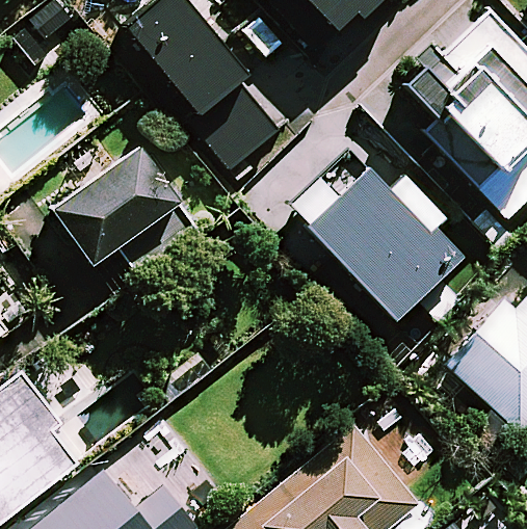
[(55,0),(31,19),(47,40),(77,17),(63,0),(55,0)]
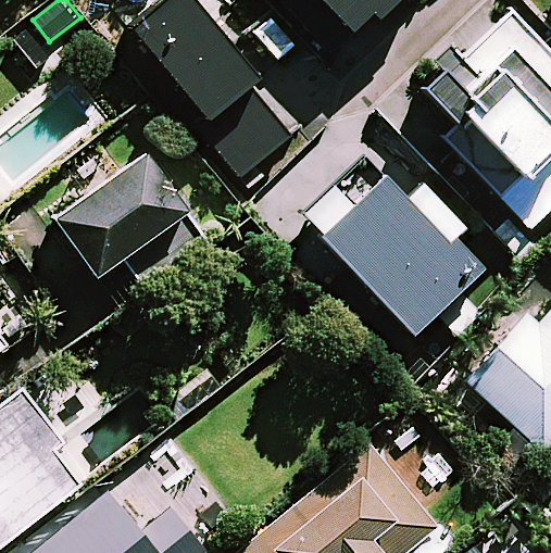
[(164,0),(129,26),(242,175),(292,138),(188,0),(164,0)]
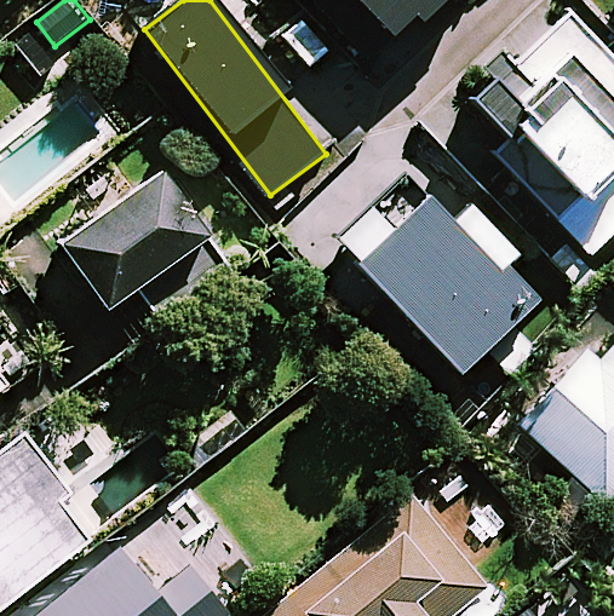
[(310,0),(367,58),(413,15),(420,22),(442,0),(310,0)]
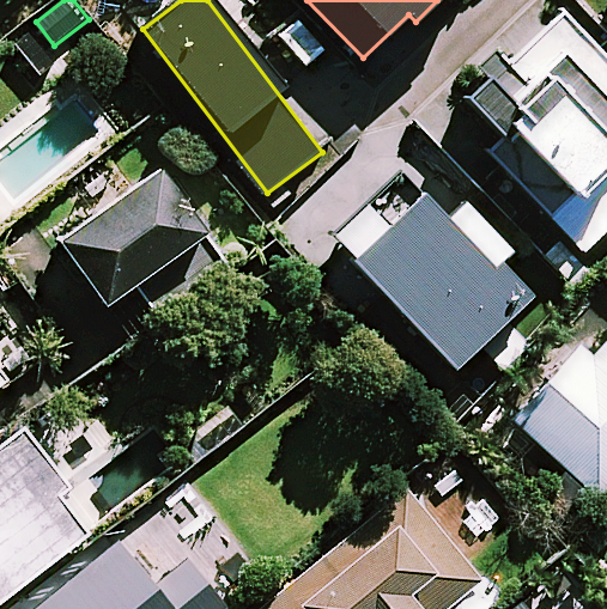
[(606,53),(564,10),(510,61),(499,49),(480,68),(489,77),(467,98),(505,136),(491,150),(587,248),(606,227),(606,53)]
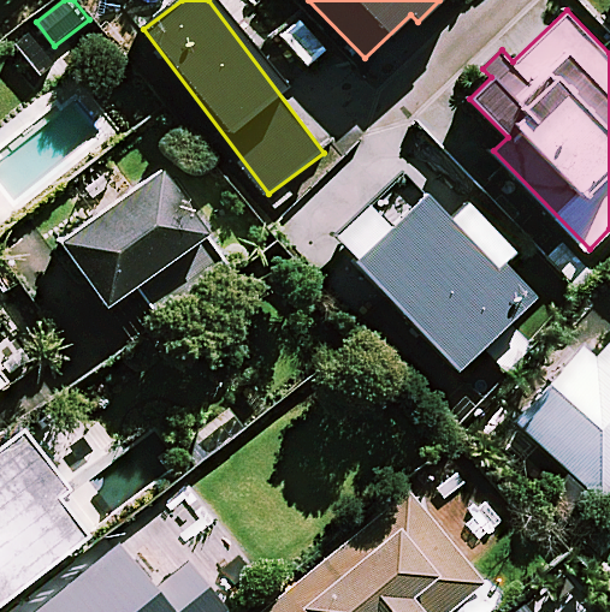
[(232,268),(161,168),(61,239),(108,306),(137,285),(161,319),(232,268)]
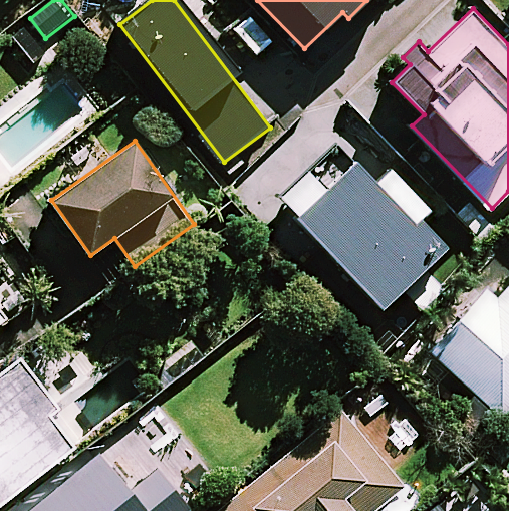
[(277,198),(380,309),(440,255),(410,222),(424,209),(388,171),(374,184),(354,163),(324,190),(306,171),(277,198)]
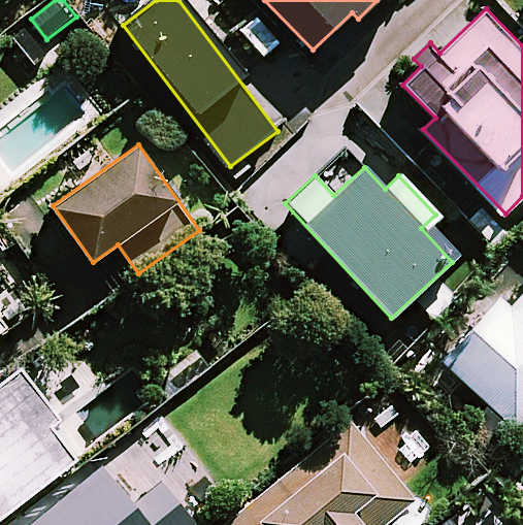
[(519,427),(522,422),(522,273),(445,359),(519,427)]
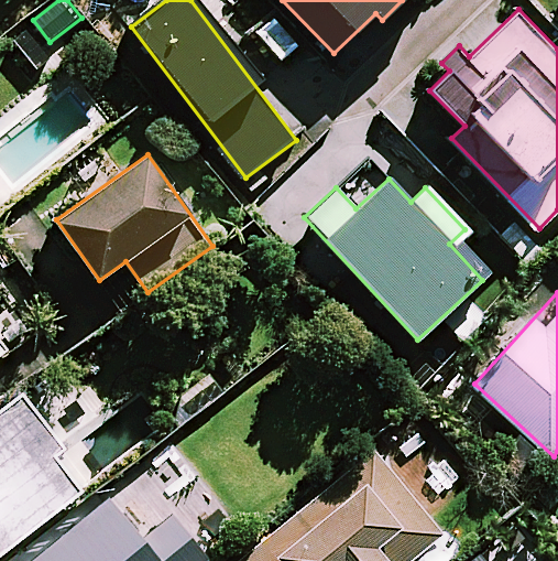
[(0,356),(9,349),(0,338),(0,356)]
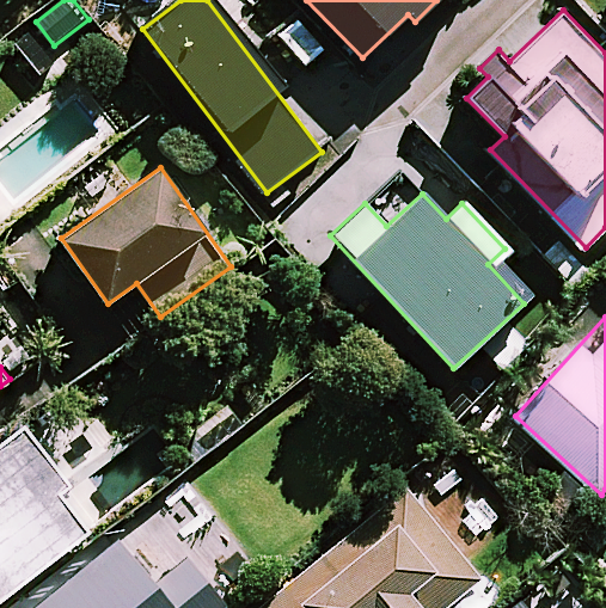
[(72,486),(25,425),(0,443),(0,602),(93,533),(63,493),(72,486)]
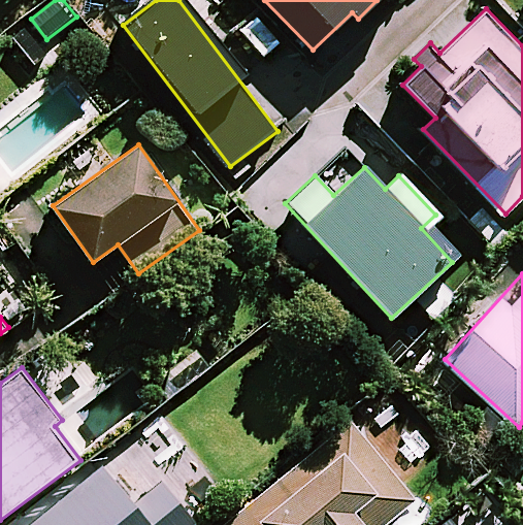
[(351,419),(223,524),(384,524),(417,498),(351,419)]
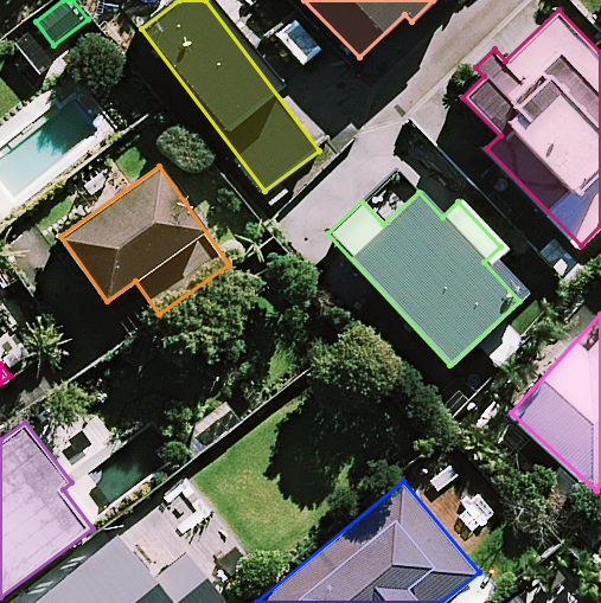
[(223,602),(229,600),(189,550),(153,578),(117,534),(31,602),(223,602)]
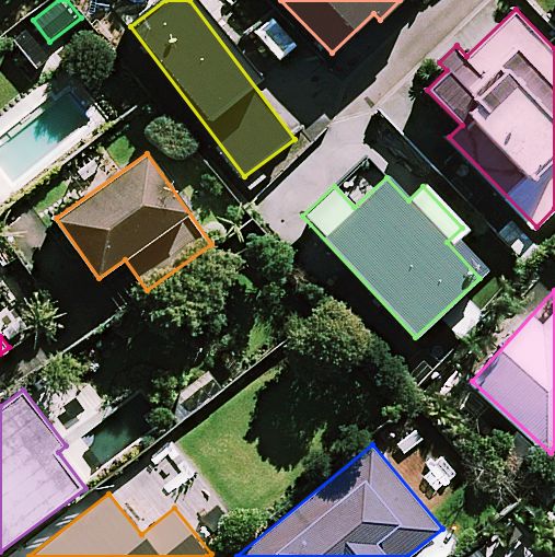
[(500,556),(488,542),(470,556),(500,556)]
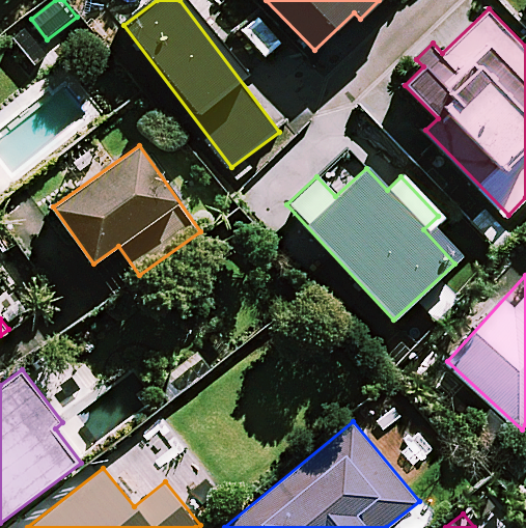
All buildings are outlined.
